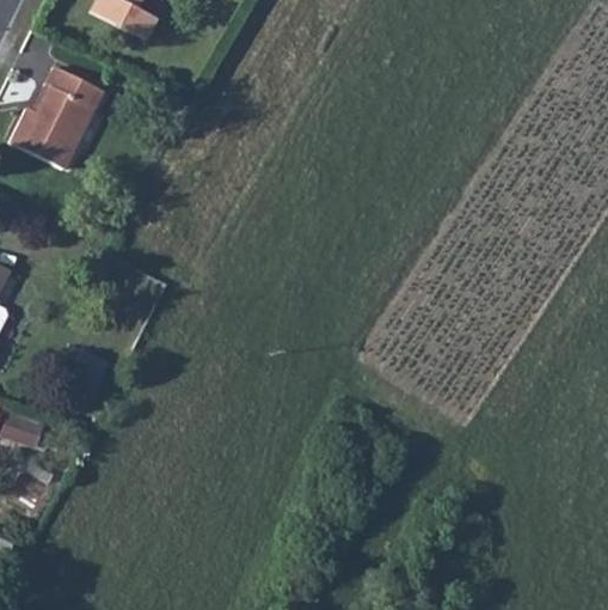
[(137,7),(140,0),(97,0),(92,11),(147,38),(158,17),(137,7)]
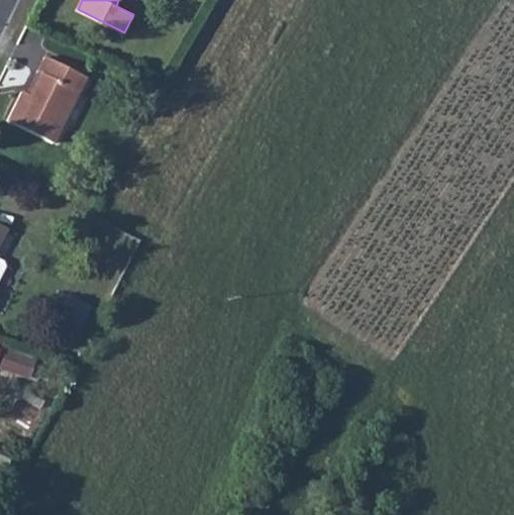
[(9,119),(55,141),(88,76),(46,56),(39,71),(42,73),(32,94),(28,93),(24,90),(9,119)]
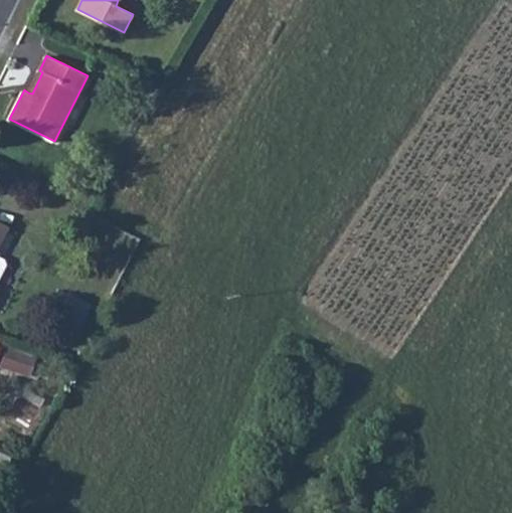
[(42,72),(39,70),(28,93),(32,94),(42,72)]
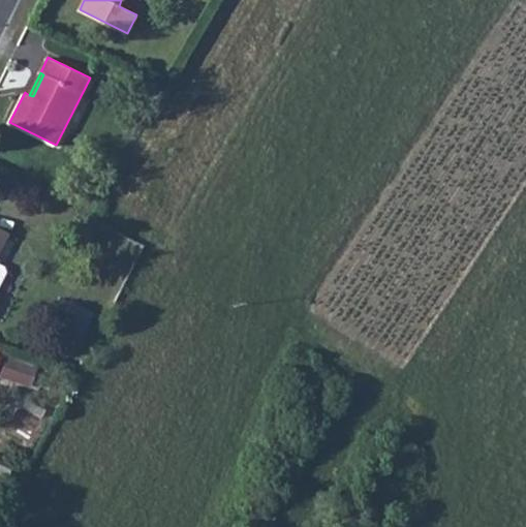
[(0,264),(0,249),(8,233),(0,227),(0,283),(6,271),(5,267),(0,264)]
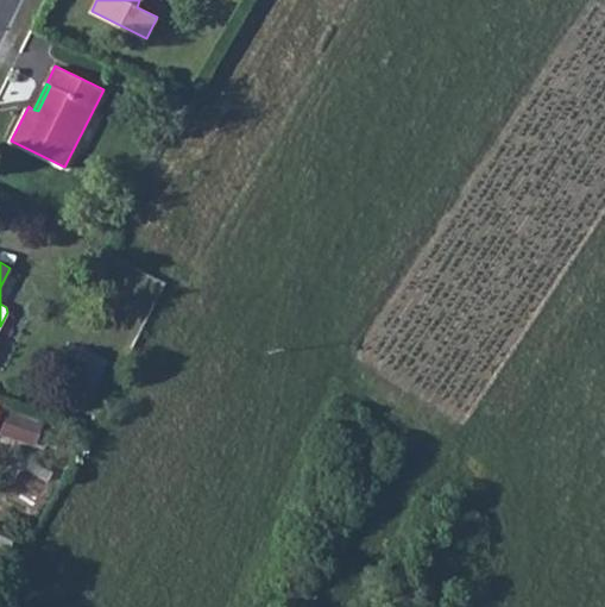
[(43,423),(12,412),(5,432),(35,443),(43,423)]
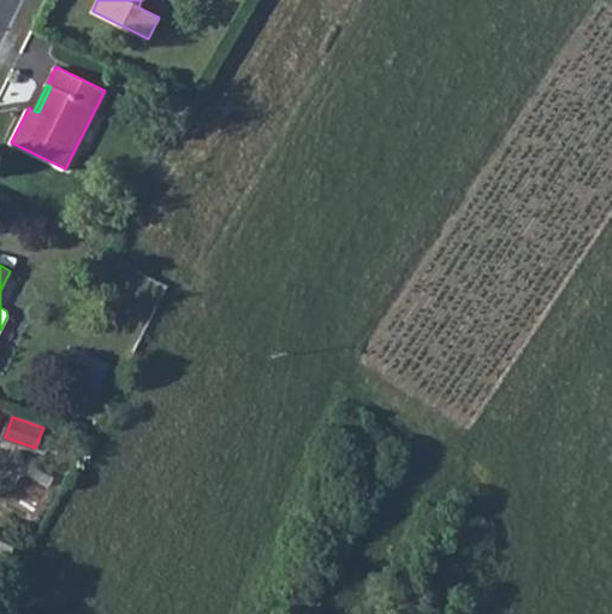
[(85,424),(64,417),(63,423),(84,429),(85,424)]
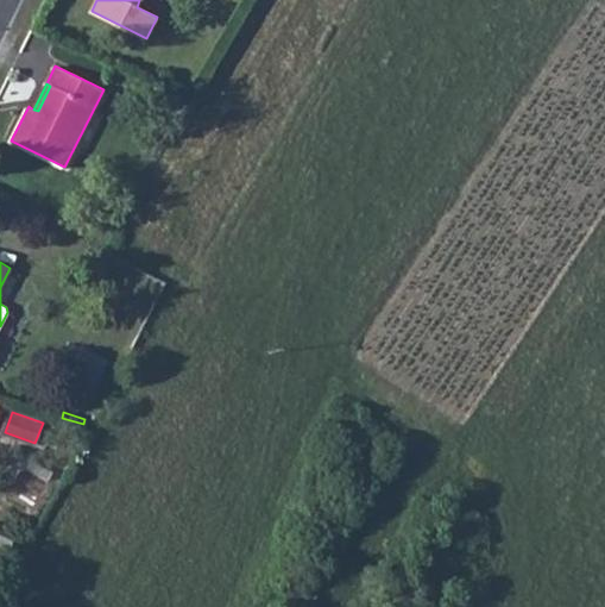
[(0,527),(0,529),(0,534),(13,542),(17,534),(0,527)]
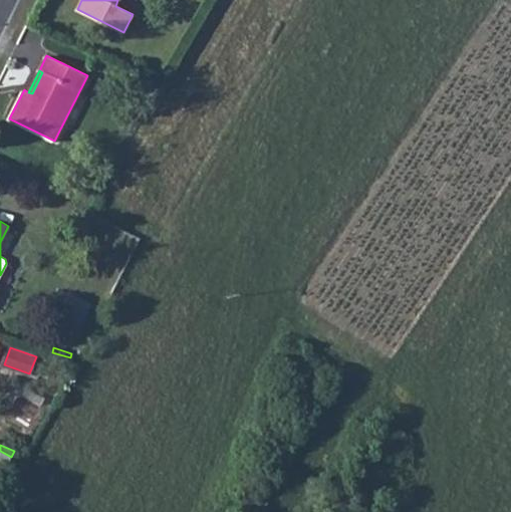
[(0,451),(0,478),(1,479),(4,473),(11,458),(11,457),(0,451)]
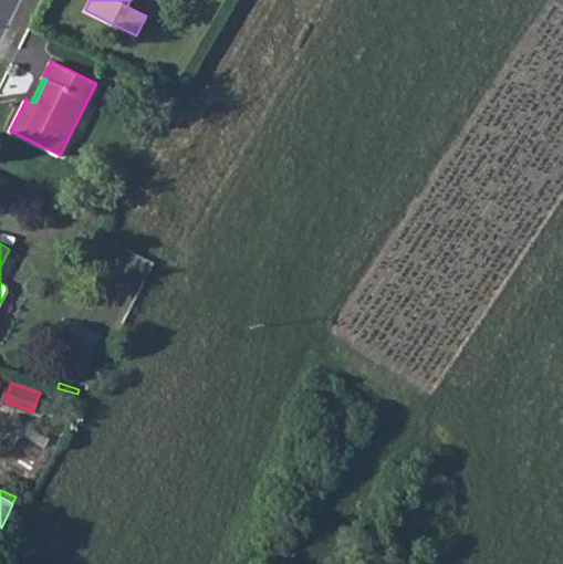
[(18,507),(12,504),(4,521),(10,524),(18,507)]
